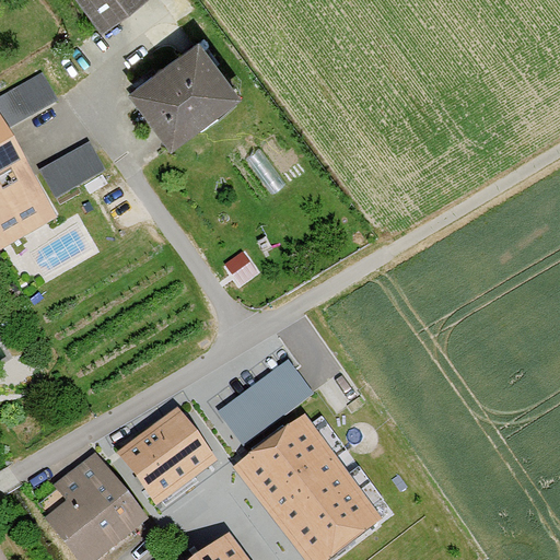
[(72,0),(95,30),(135,0),(72,0)]
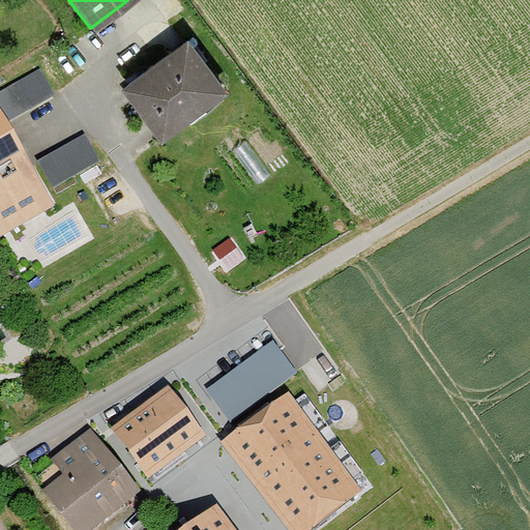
[(152,139),(223,90),(182,32),(112,80),(152,139)]
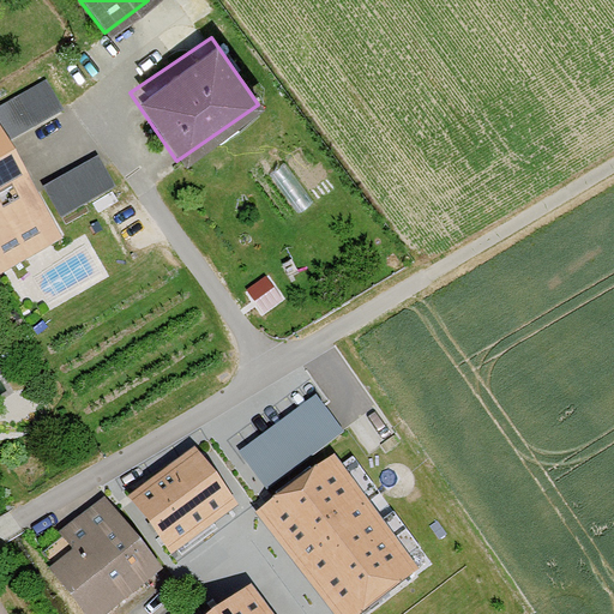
[(0,276),(62,239),(53,224),(115,188),(95,154),(32,190),(2,144),(64,112),(47,79),(0,103),(0,276)]
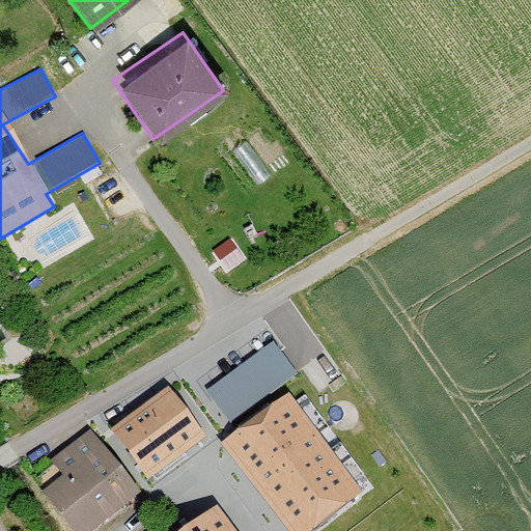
[(207,384),(227,415),(300,371),(280,340),(207,384)]
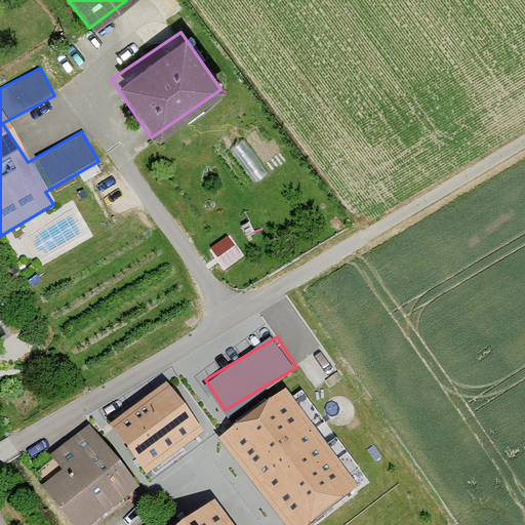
[(167,382),(111,423),(147,473),(203,432),(167,382)]
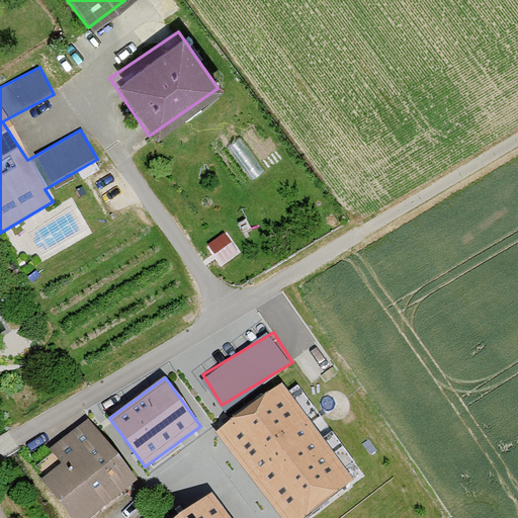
[(281,383),(219,431),(283,517),(303,517),(354,480),(281,383)]
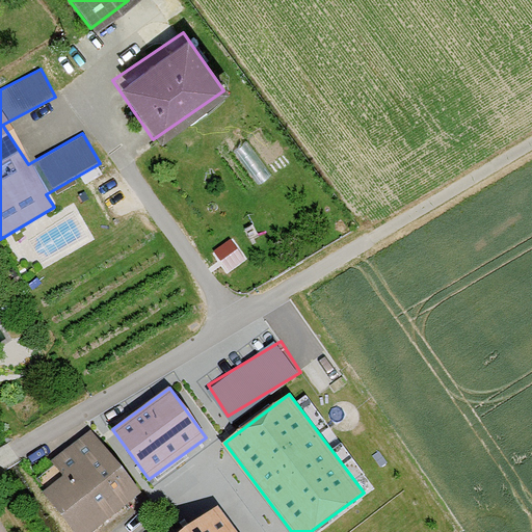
[(89,531),(143,490),(94,427),(26,479),(67,531),(89,531)]
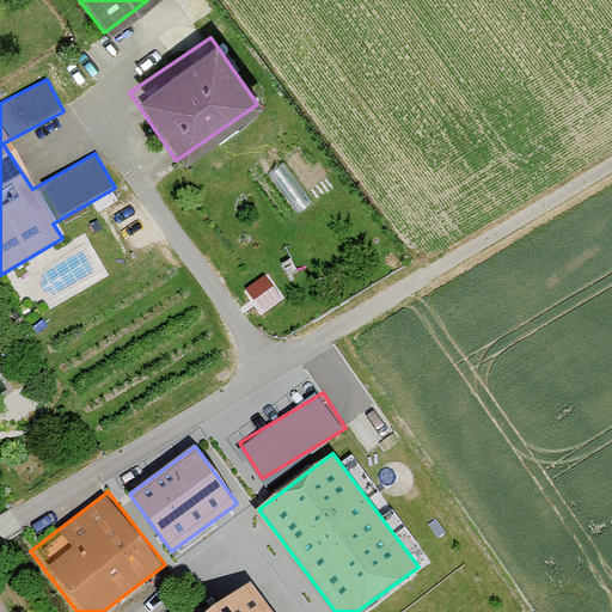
[(271,611),(250,582),(209,611),(271,611)]
